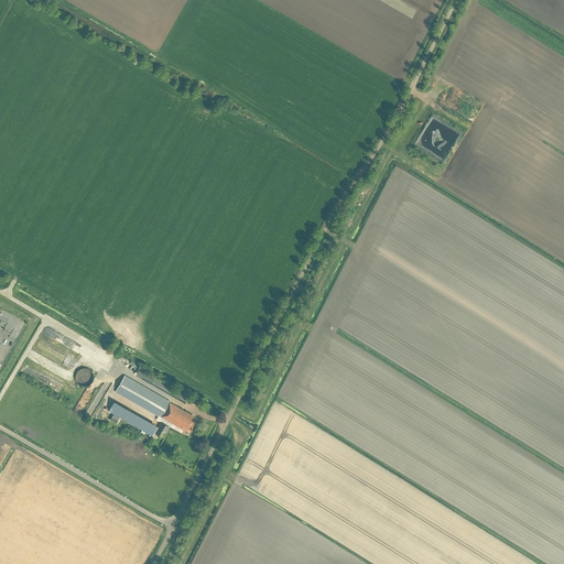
[(49,359),(51,353),(42,349),(39,356),(49,359)]
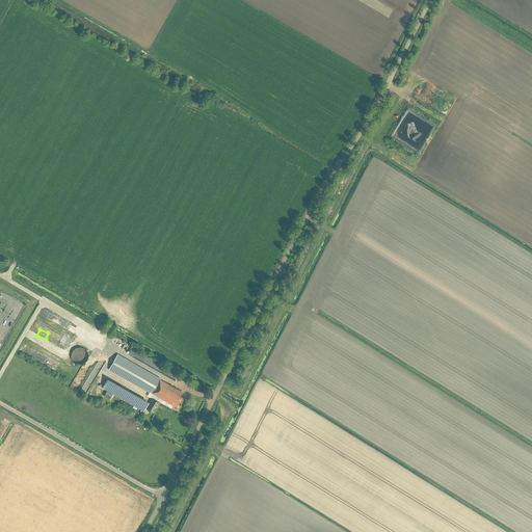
[(65,335),(75,339),(77,334),(69,329),(65,335)]
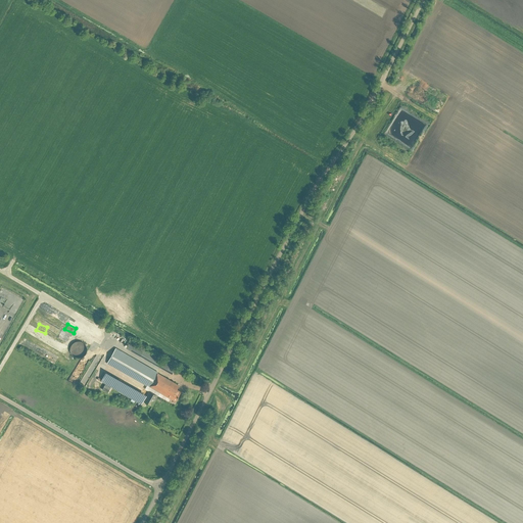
[(81,341),(79,340),(78,341),(76,341),(74,342),(73,343),(70,345),(70,347),(70,349),(70,351),(72,353),(73,355),(75,357),(77,358),(79,358),(81,358),(83,357),(85,355),(86,353),(87,351),(87,349),(87,346),(85,344),(83,342),(81,341)]
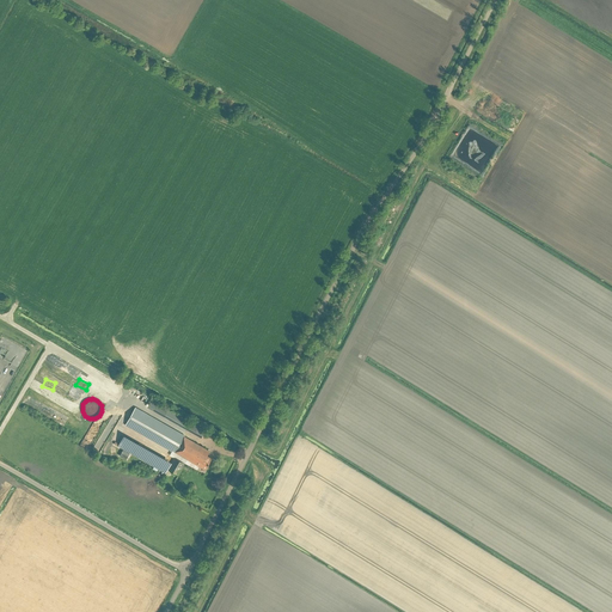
[(207,456),(209,451),(185,436),(150,415),(135,407),(126,424),(140,432),(176,452),(206,469),(212,458),(207,456)]
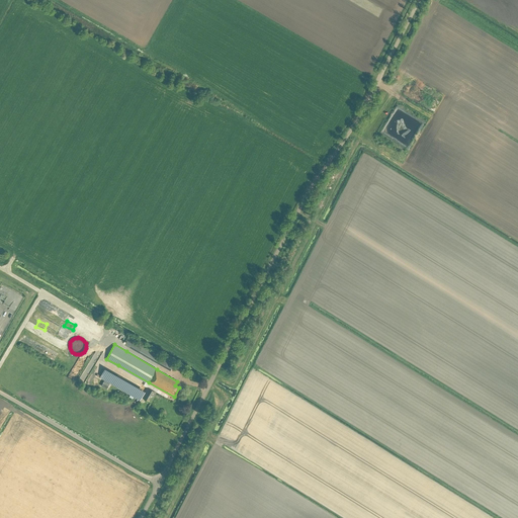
[(148,386),(142,397),(150,402),(156,392),(148,386)]
